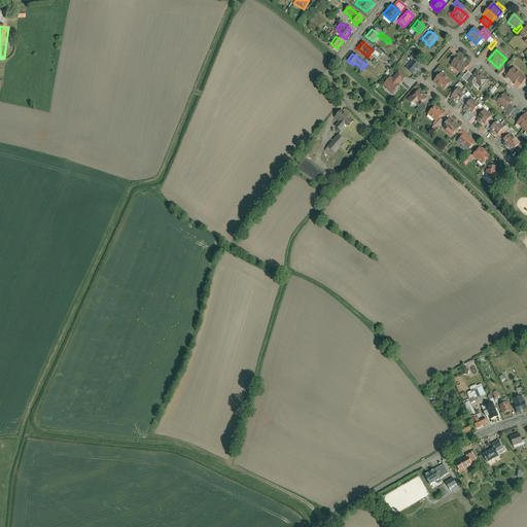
[(409,59),(412,61),(416,65),(420,61),(413,54),(409,59)]
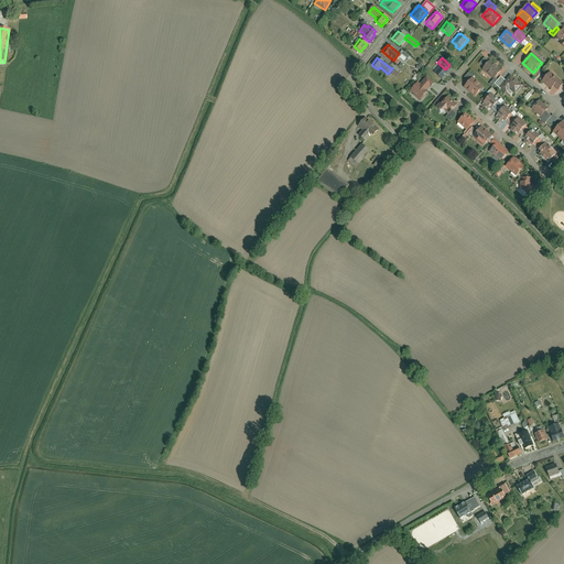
[(484,67),(488,61),(484,57),(478,64),(484,67)]
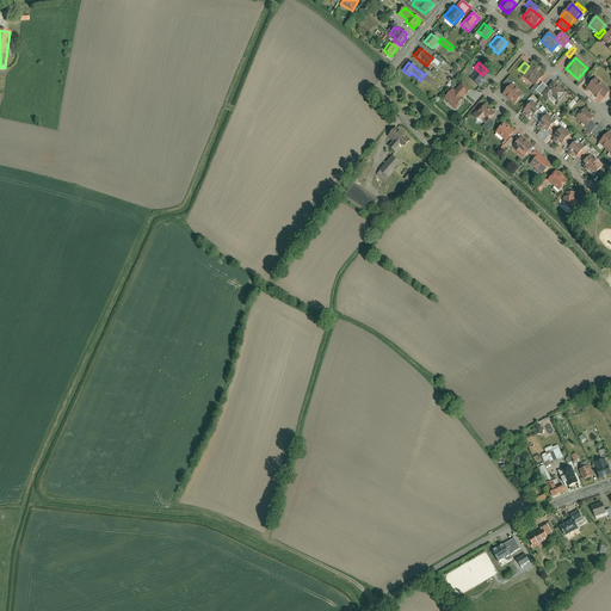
[(522,75),(534,85),(542,75),(530,66),(529,66),(524,73),(522,75)]
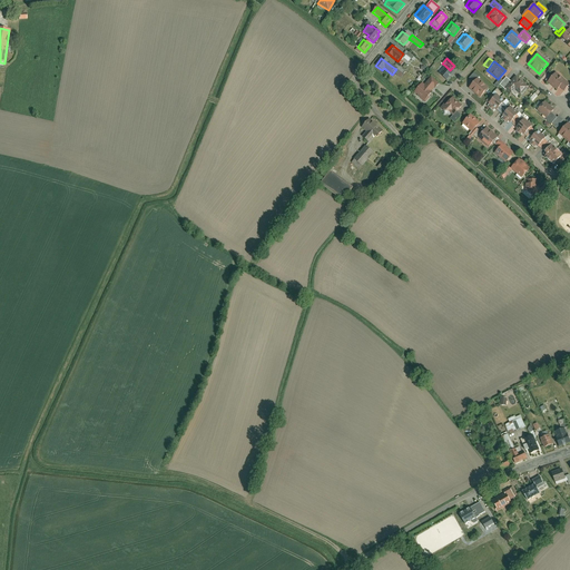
[(396,69),(393,74),(400,78),(405,71),(396,65),(394,68),(396,69)]
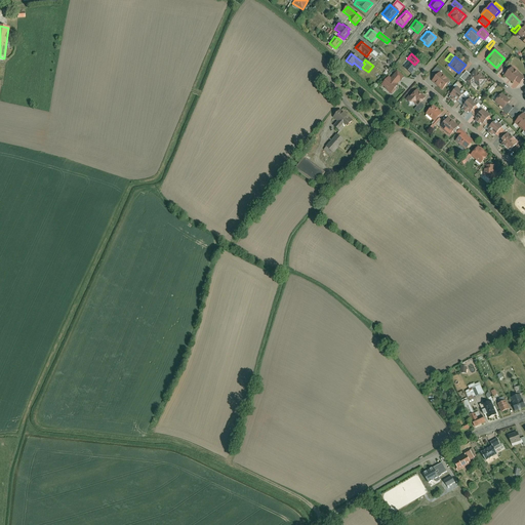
[(414,65),(410,61),(404,69),(412,75),(418,68),(414,65)]
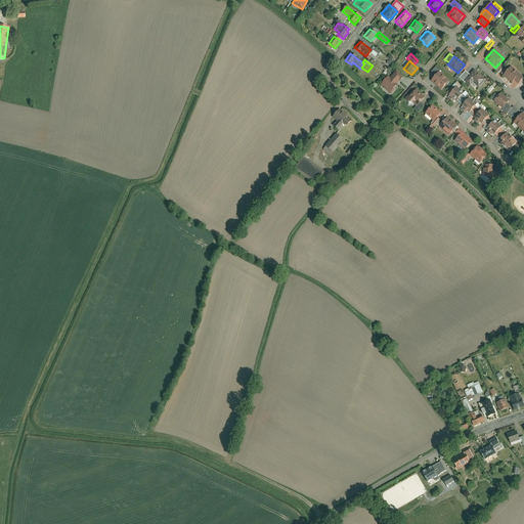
[(431,73),(435,76),(437,74),(440,71),(435,67),(431,73)]
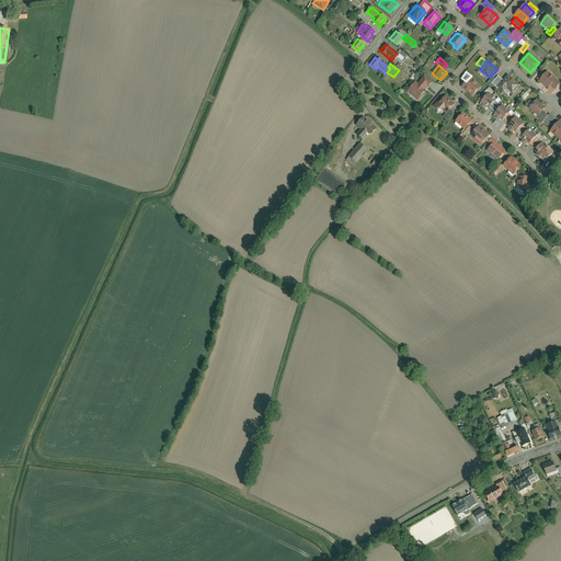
[(538,81),(548,89),(550,86),(556,80),(556,79),(547,71),(538,81)]
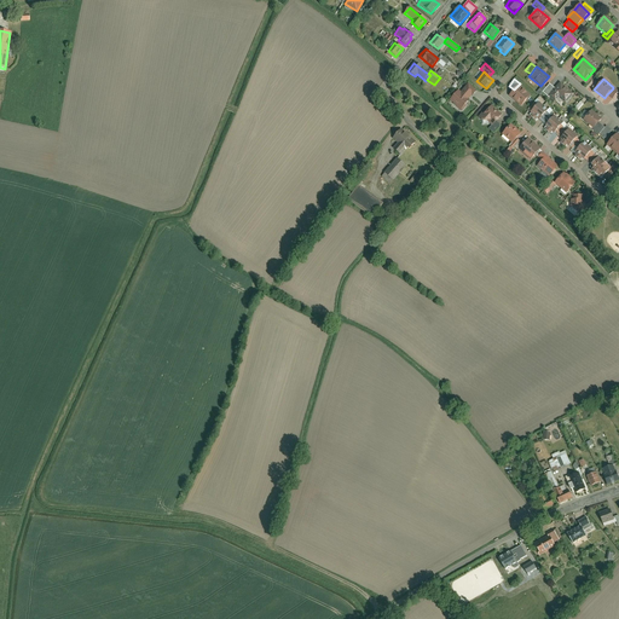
[(468,84),(460,93),(457,91),(449,100),(462,111),(468,104),(466,103),(475,91),(468,84)]
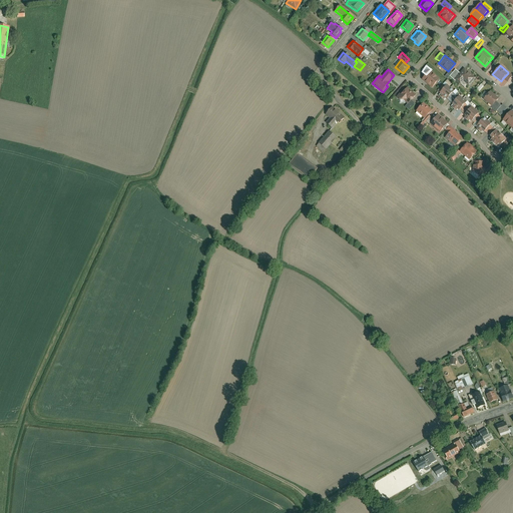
[(455,80),(460,73),(455,69),(449,76),(455,81),(455,80)]
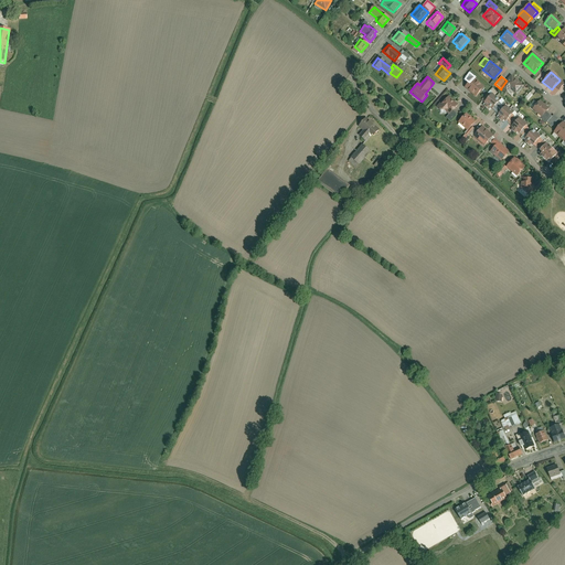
[(510,89),(515,95),(523,87),(511,76),(507,81),(501,88),(507,93),(510,89)]
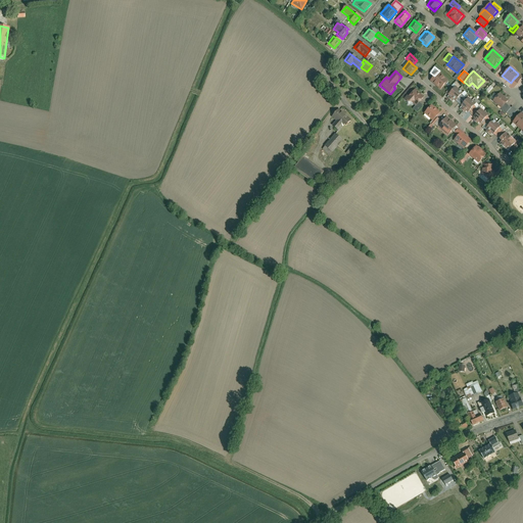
[(429,82),(439,90),(446,82),(436,74),(434,76),(429,82)]
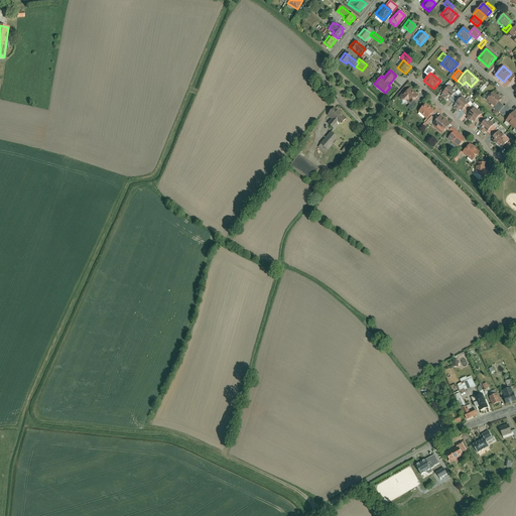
[(511,74),(506,79),(510,83),(515,77),(511,74)]
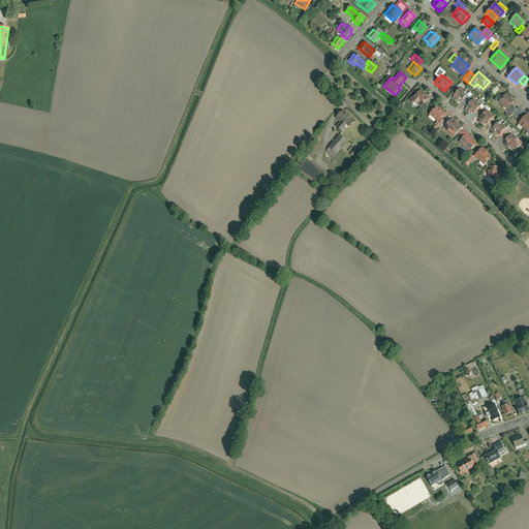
[(450,94),(453,96),(460,88),(457,86),(450,94)]
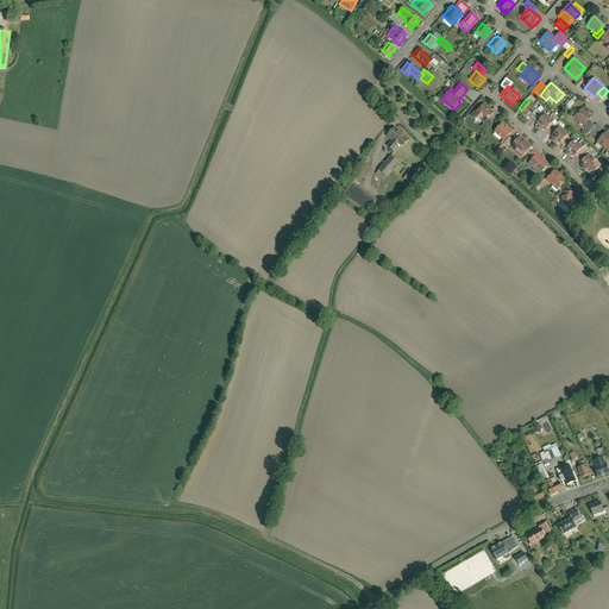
[(527,117),(531,119),(538,110),(529,101),(521,111),(523,112),(521,114),(526,119),(527,117)]
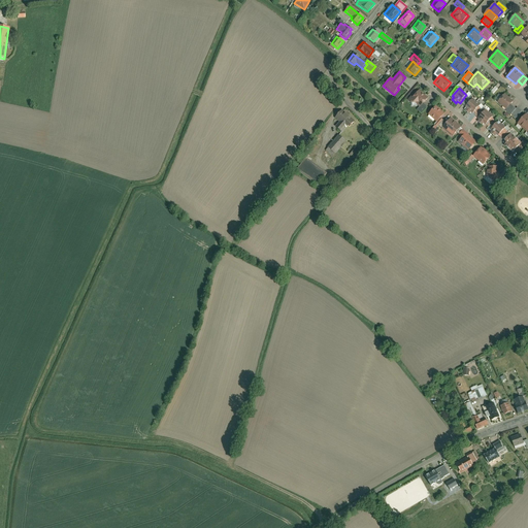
[(419,106),(420,107),(423,103),(427,98),(419,91),(411,97),(410,96),(407,100),(410,103),(415,103),(419,106)]
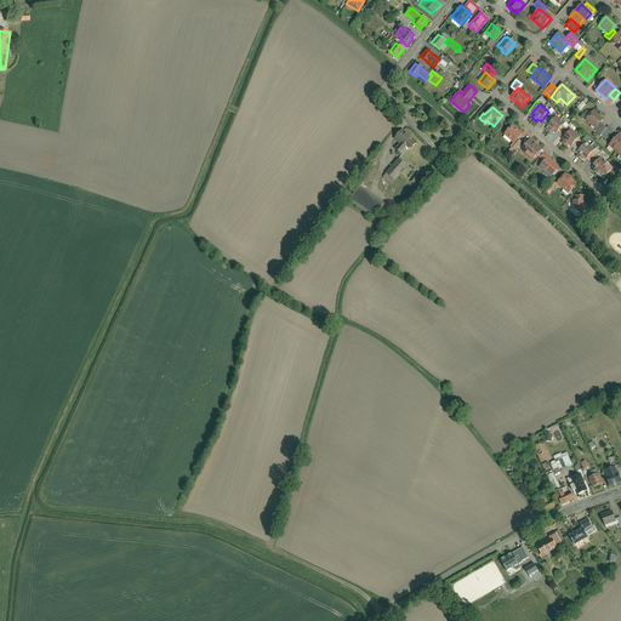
[(548,112),(541,121),(543,124),(552,114),(548,112)]
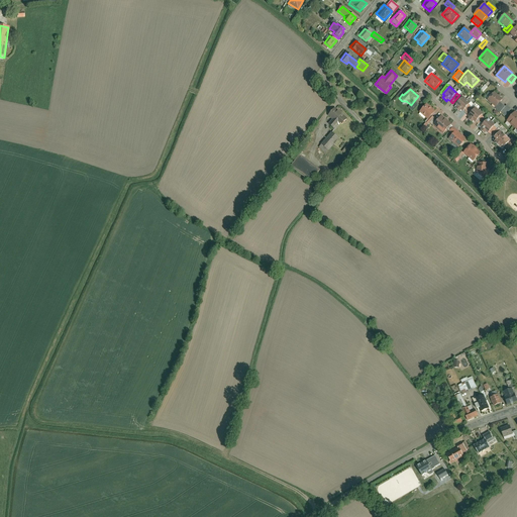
[(487,100),(495,107),(499,102),(502,99),(493,93),(487,100)]
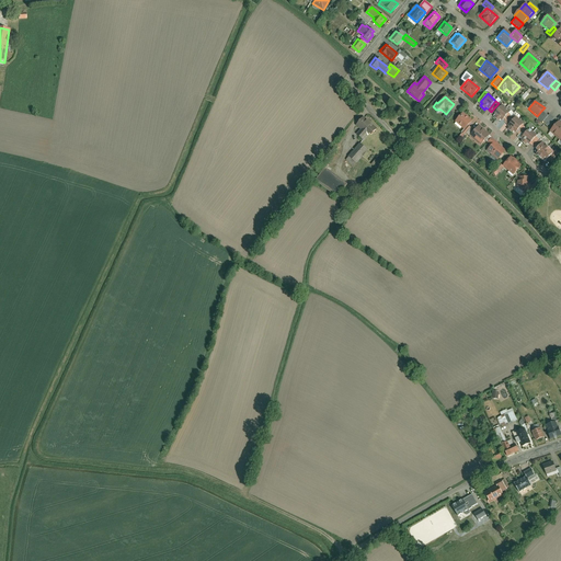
[(499,103),(491,112),(493,114),(501,105),(499,103)]
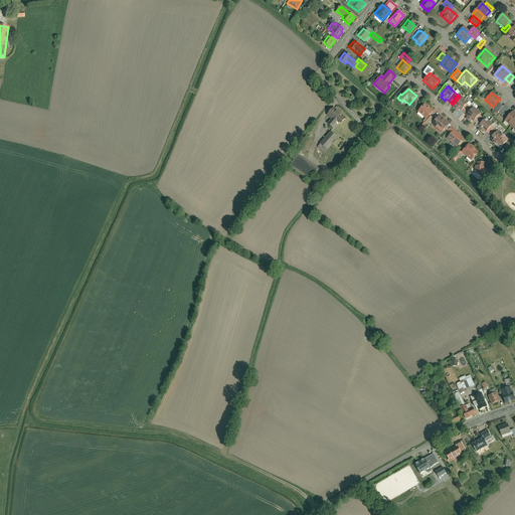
[(458,110),(461,112),(461,111),(467,104),(460,97),(453,105),(455,107),(454,108),(457,111),(458,110)]
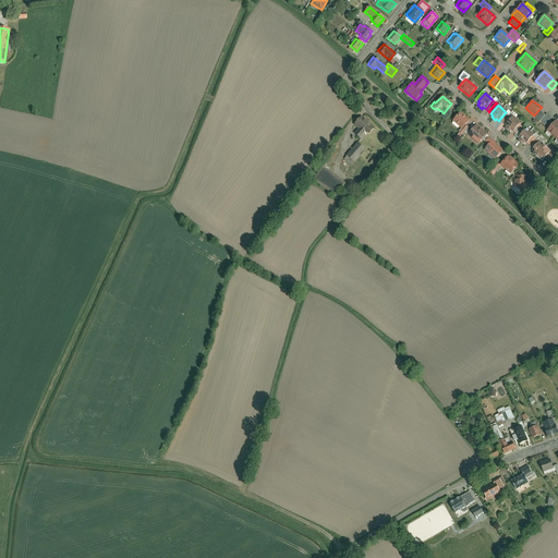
[(451,113),(447,109),(444,113),(443,112),(439,117),(445,121),(451,113)]
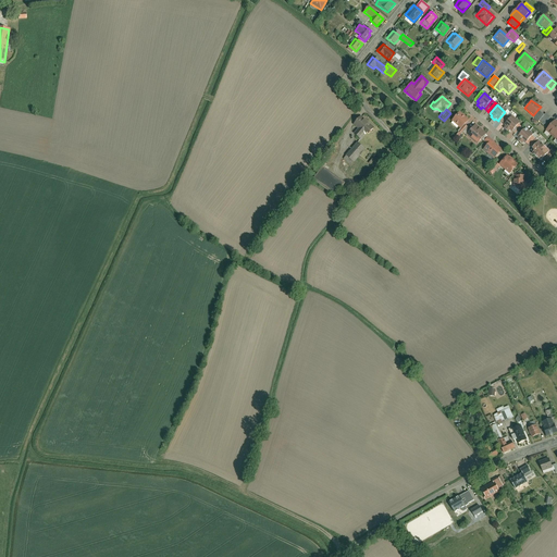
[(544,115),(537,110),(533,115),(532,118),(539,122),(540,121),(544,115)]
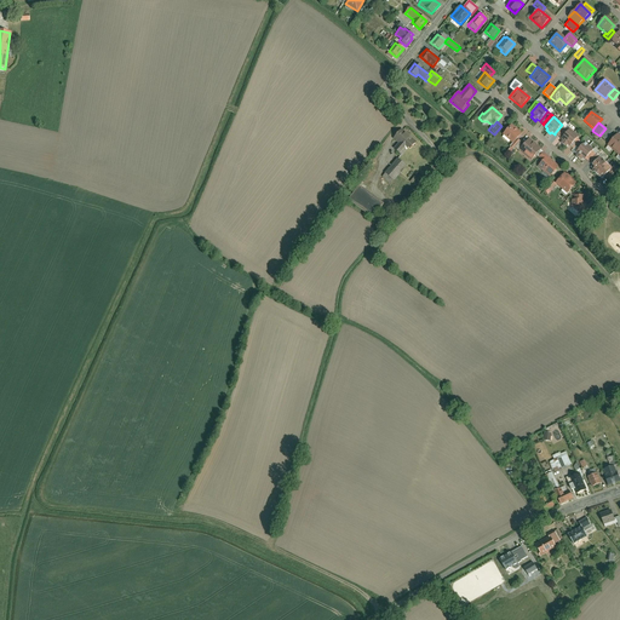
[(562,125),(555,133),(558,136),(566,127),(562,125)]
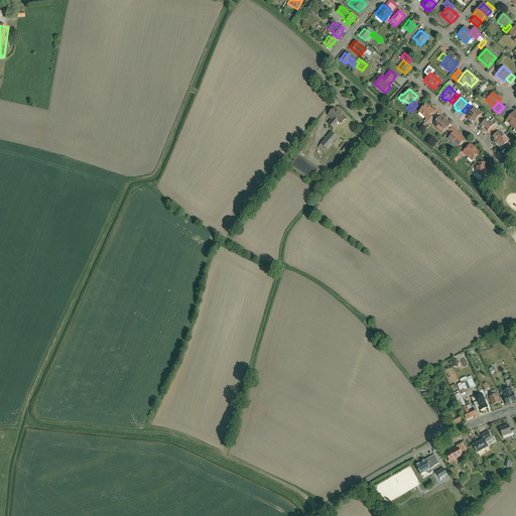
[(417,113),(425,120),(429,115),(432,112),(424,105),(417,113)]
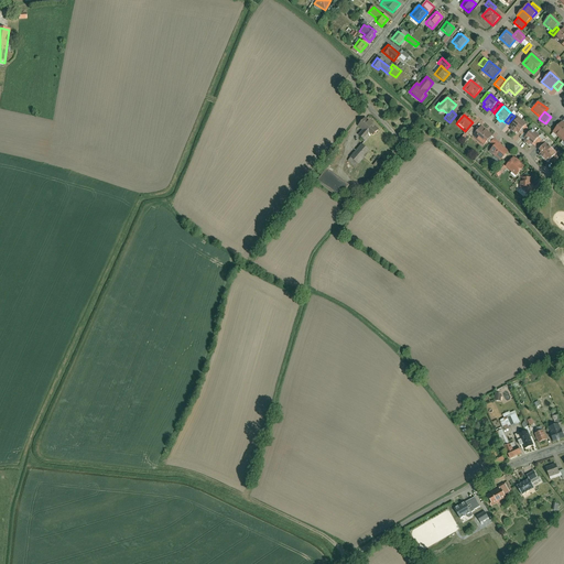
[(551,117),(546,122),(551,127),(557,119),(552,115),(551,117)]
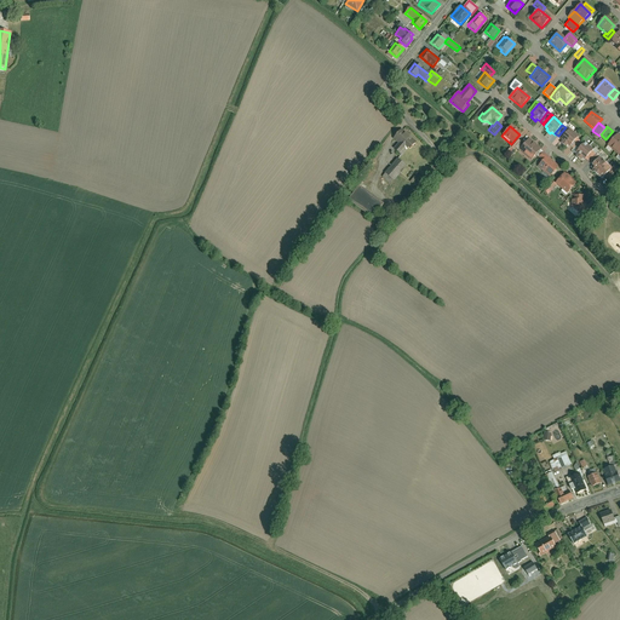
[(566,127),(558,136),(561,138),(568,130),(566,127)]
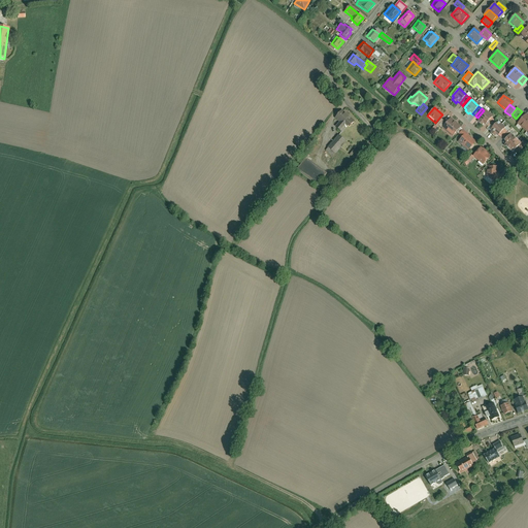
[(354,121),(341,110),(334,119),(338,123),(335,127),(343,133),(354,121)]
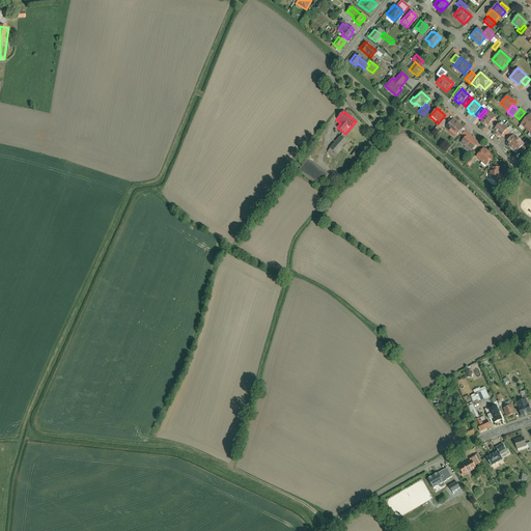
[(485,124),(487,126),(494,118),(495,117),(486,111),(480,118),(480,119),(482,121),(480,123),(484,127),(485,124)]
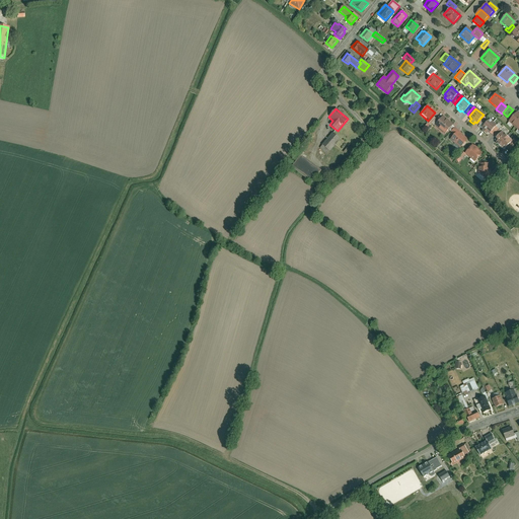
[(508,122),(518,131),(518,116),(516,114),(508,122)]
